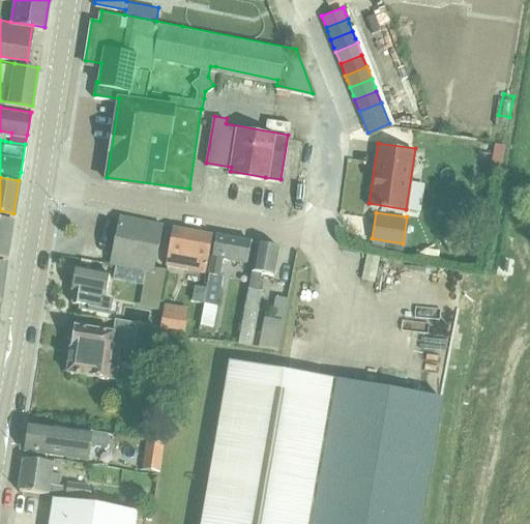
[(0,254),(7,255),(13,216),(0,214),(0,254)]
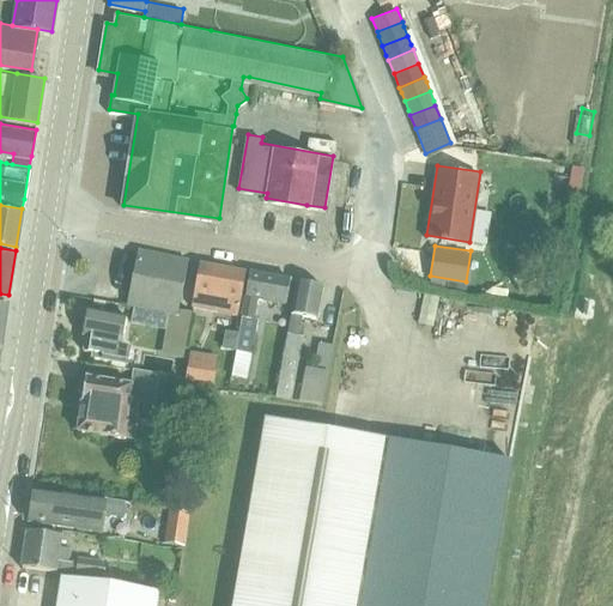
[(149,280),(155,252),(138,248),(132,278),(149,280)]
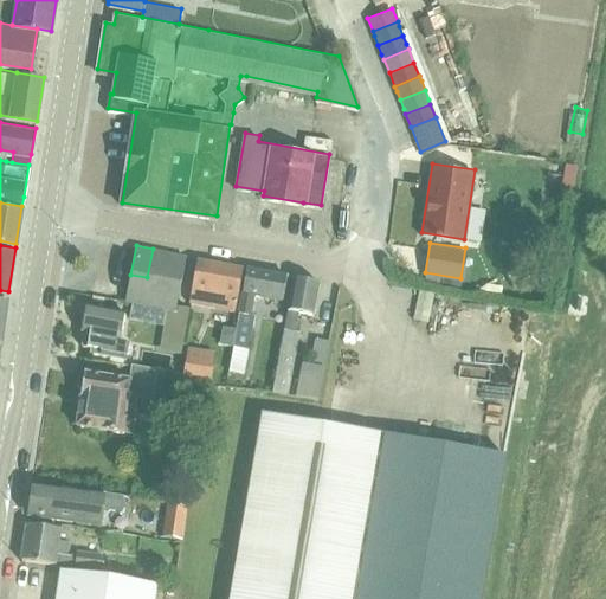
[(163,281),(169,251),(153,249),(147,277),(163,281)]
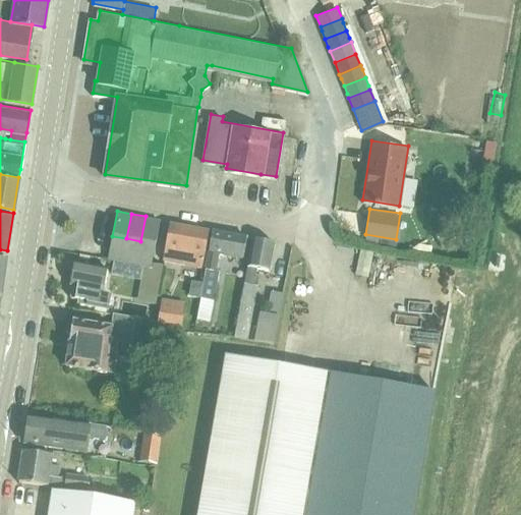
[(160,219),(146,216),(140,241),(155,244),(160,219)]
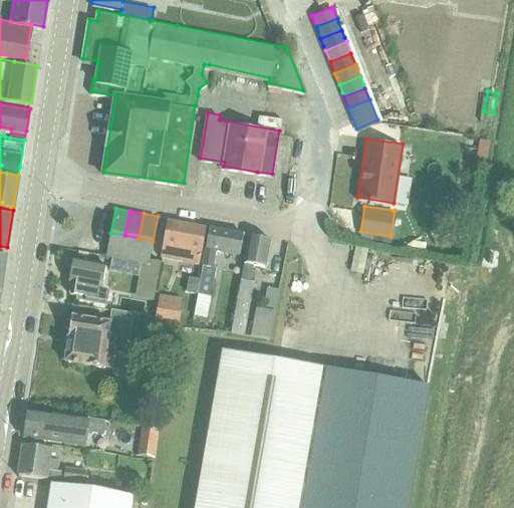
[(161,254),(198,261),(205,225),(168,218),(161,254)]
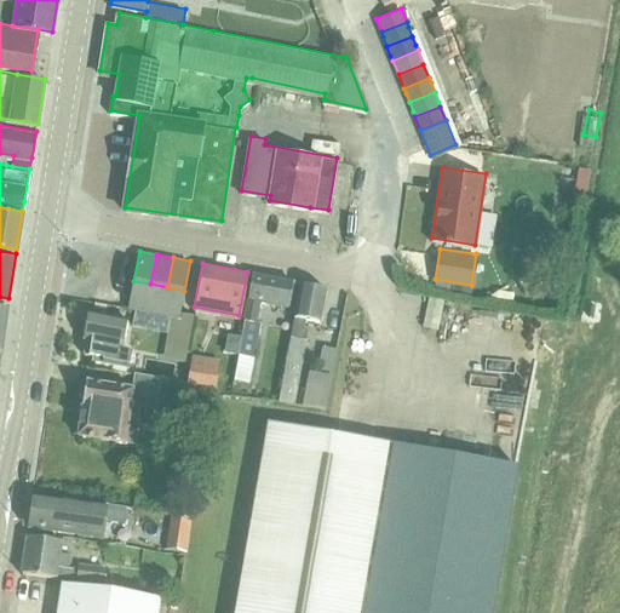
[(293,280),(252,271),(237,350),(253,353),(259,319),(254,318),(258,297),(288,303),(293,280)]
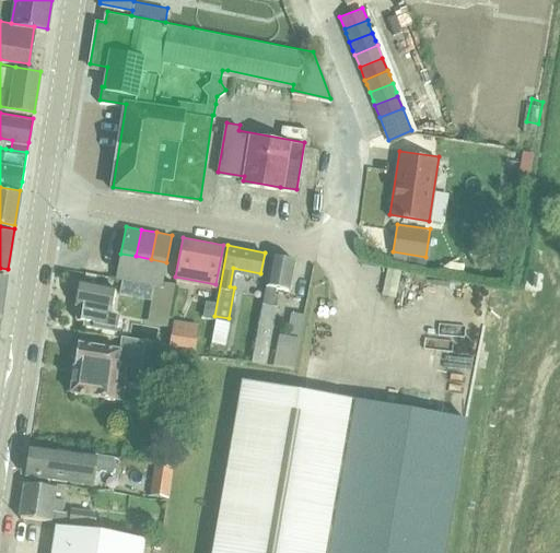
[(136,256),(120,254),(117,274),(123,275),(138,278),(156,282),(163,283),(163,280),(166,262),(151,259),(136,256)]
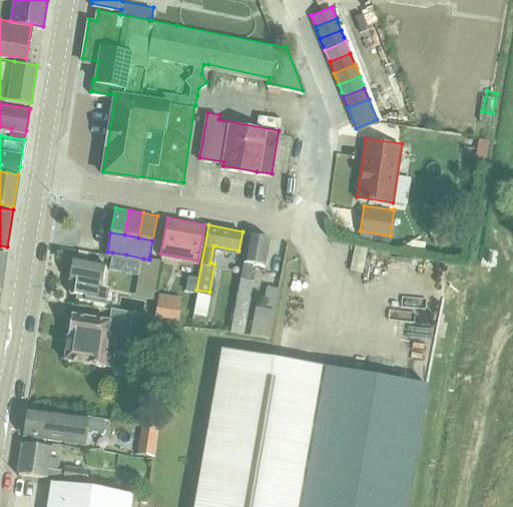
[(251,261),(264,264),(269,236),(247,232),(229,329),(242,331),(253,270),(250,269),(251,261)]
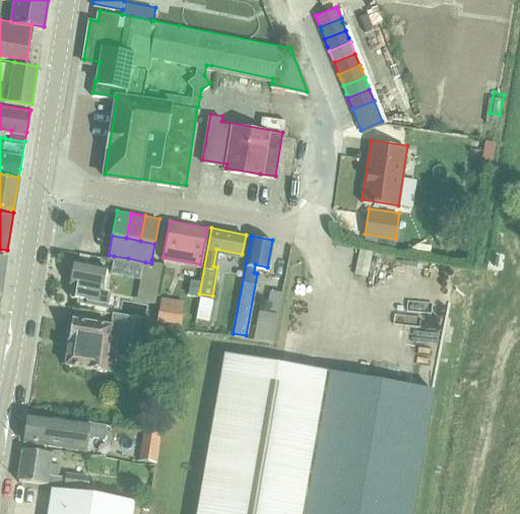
[(359,271),(371,273),(375,250),(364,247),(359,271)]
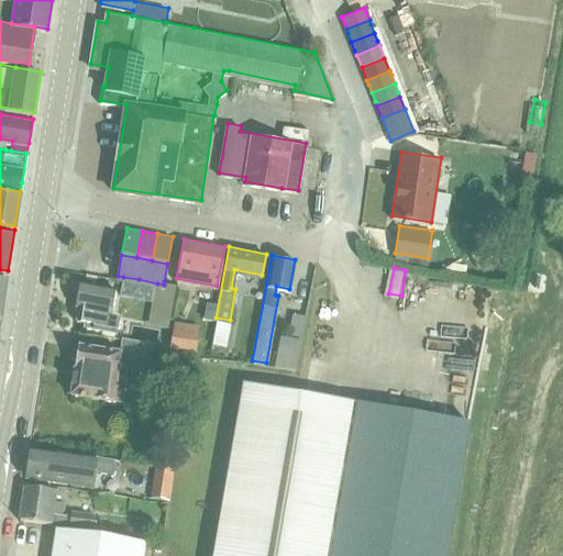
[(123,277),(120,291),(135,295),(139,279),(123,277)]
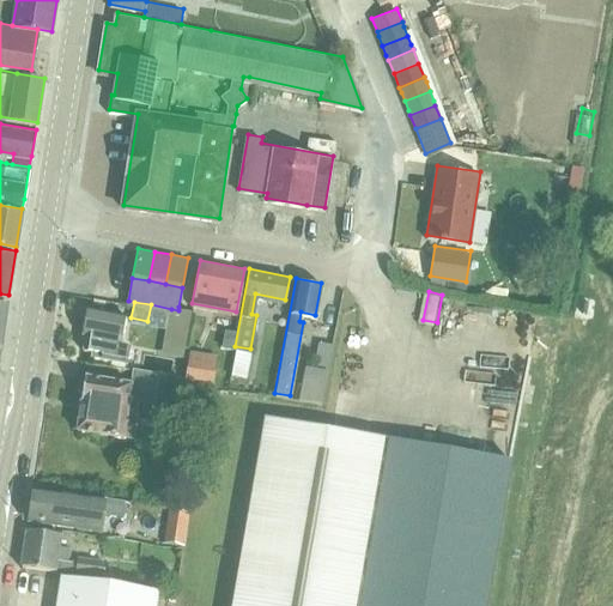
[(126,313),(87,305),(83,332),(85,332),(83,346),(91,349),(90,353),(127,361),(129,344),(120,341),(126,313)]
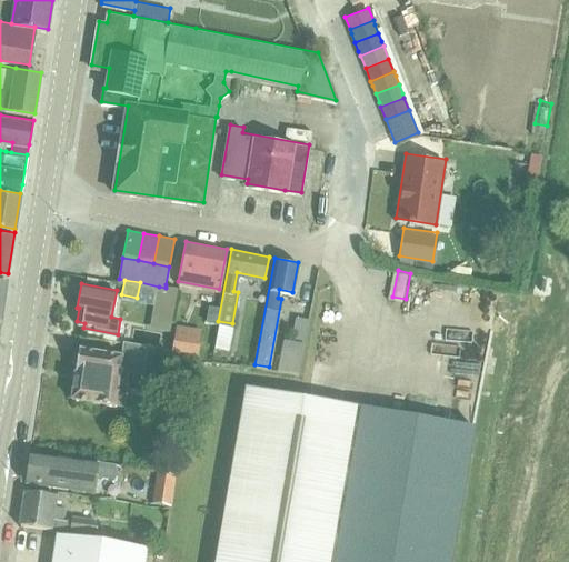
[(178,287),(166,284),(166,288),(159,287),(155,312),(172,315),(178,287)]
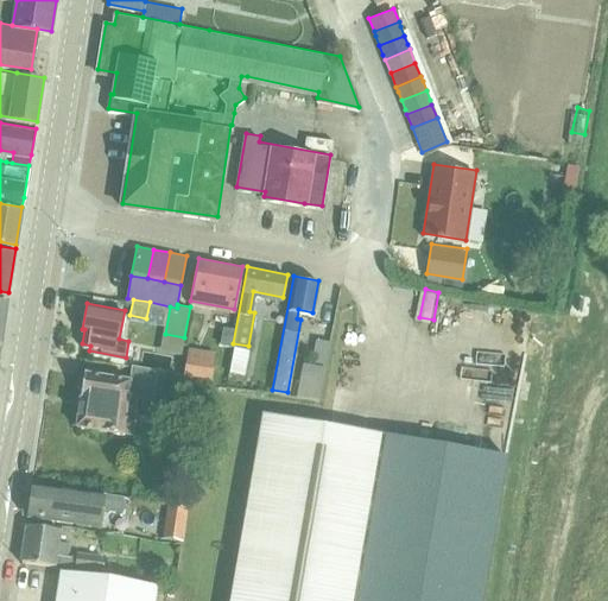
[(317,396),(329,339),(316,335),(311,361),(303,360),(296,393),(317,396)]
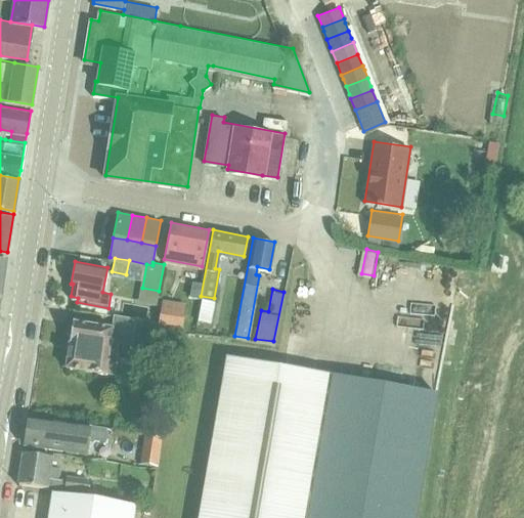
[(158,317),(182,321),(186,297),(161,293),(158,317)]
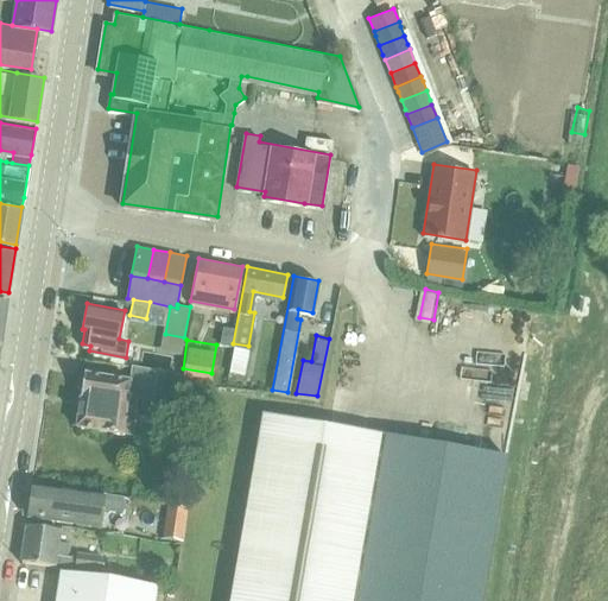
[(84,371),(77,423),(132,431),(138,394),(152,397),(157,367),(132,362),(130,377),(84,371)]
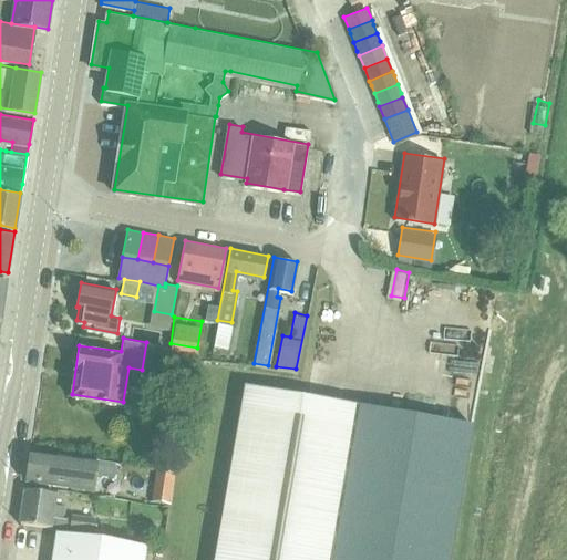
[(450,559),(473,425),(245,385),(214,559),(450,559)]
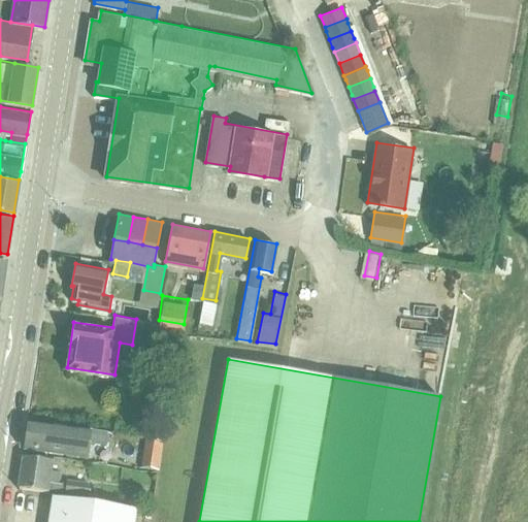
[(26,420),(23,444),(65,450),(65,446),(87,450),(88,439),(90,439),(105,442),(107,428),(92,426),(90,425),(54,420),(53,424),(28,420),(26,420)]
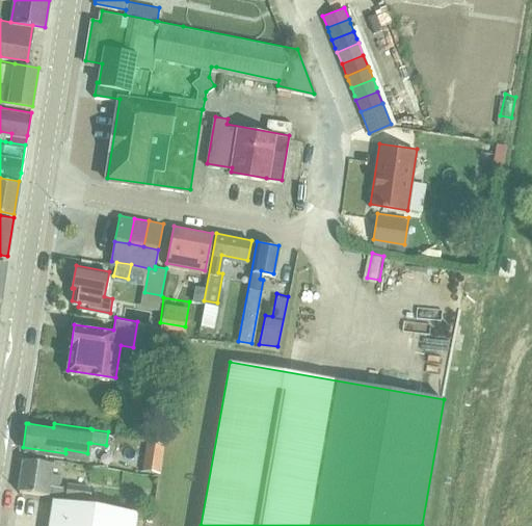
[(162,440),(145,438),(142,465),(159,467),(162,440)]
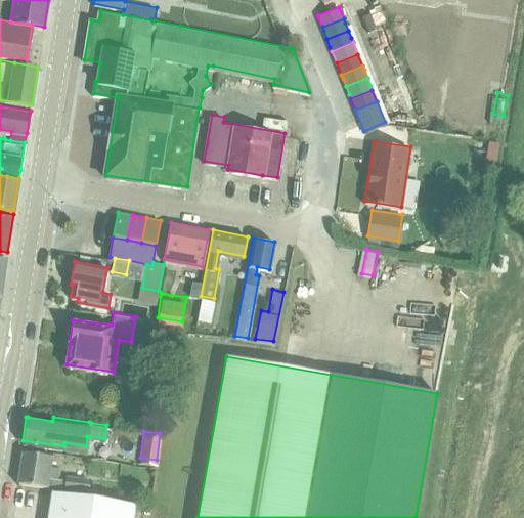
[(22,448),(16,480),(17,480),(90,491),(88,476),(66,473),(66,476),(60,475),(60,477),(58,476),(59,465),(50,464),(51,452),(22,448)]
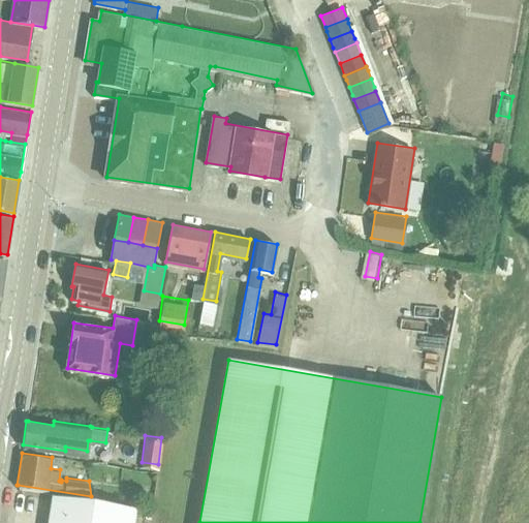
[(52,495),(48,522),(132,522),(135,506),(52,495)]
